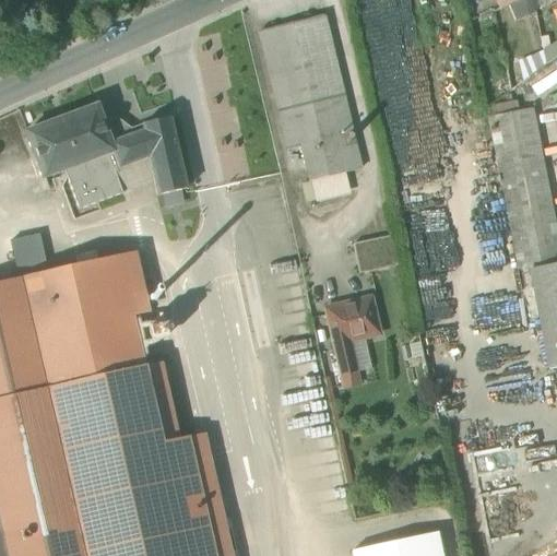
[(312,179),(346,170),(362,167),(324,13),(261,28),(289,148),(304,144),(312,179)]
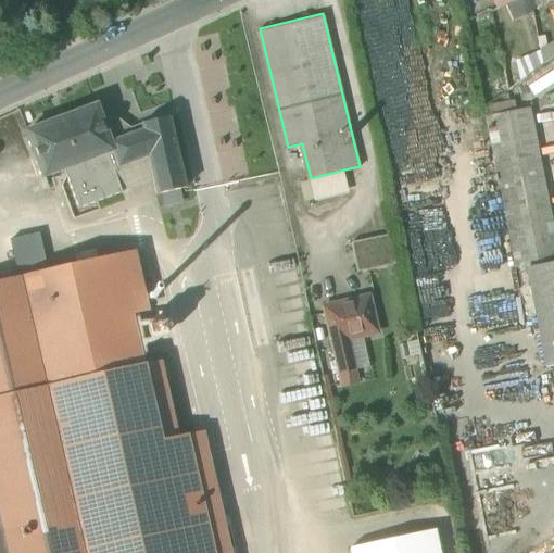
[(45,175),(65,167),(90,158),(97,175),(115,167),(150,155),(149,154),(150,154),(145,129),(111,141),(103,120),(97,104),(27,130),(45,175)]
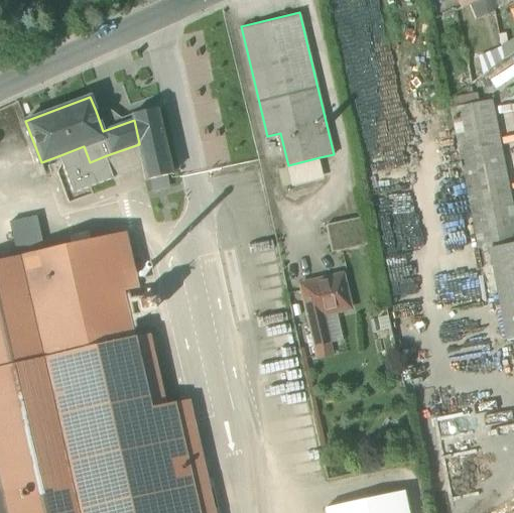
[(488,292),(499,289),(491,247),(513,242),(513,209),(492,98),(452,106),(488,292)]
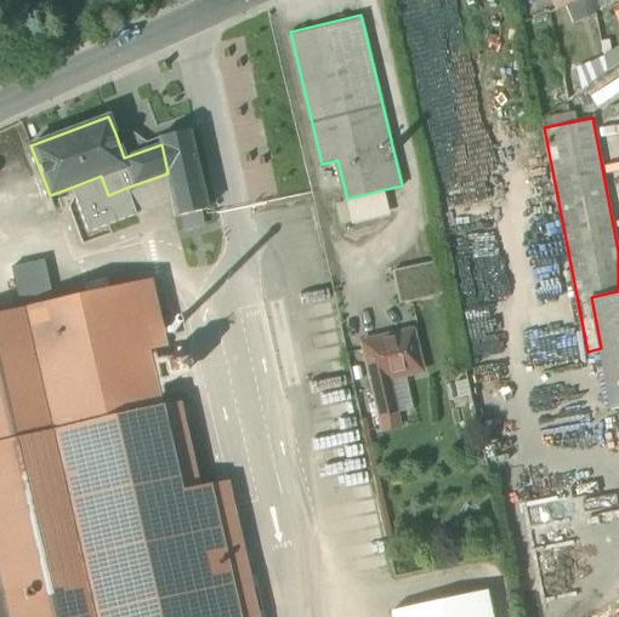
[(131,127),(115,133),(124,158),(162,144),(160,136),(147,141),(131,127)]
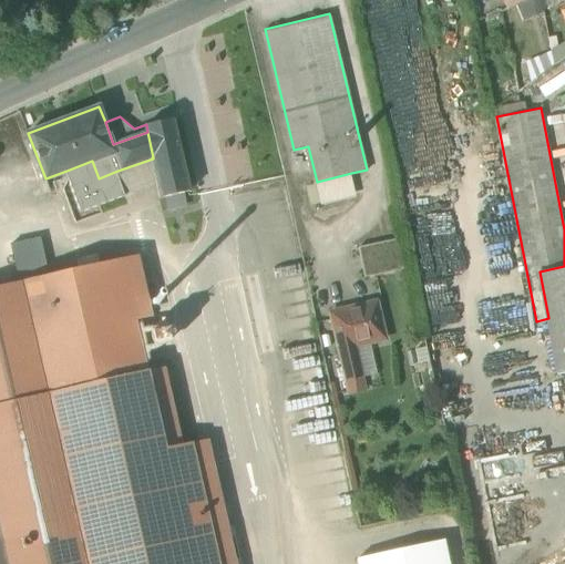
[(146,124),(147,132),(153,157),(152,157),(153,159),(157,178),(161,196),(189,190),(173,118),(146,124)]
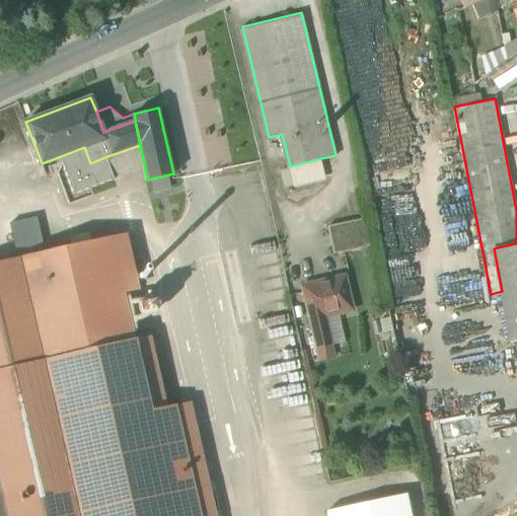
[(140,145),(107,156),(114,173),(144,163),(140,145)]
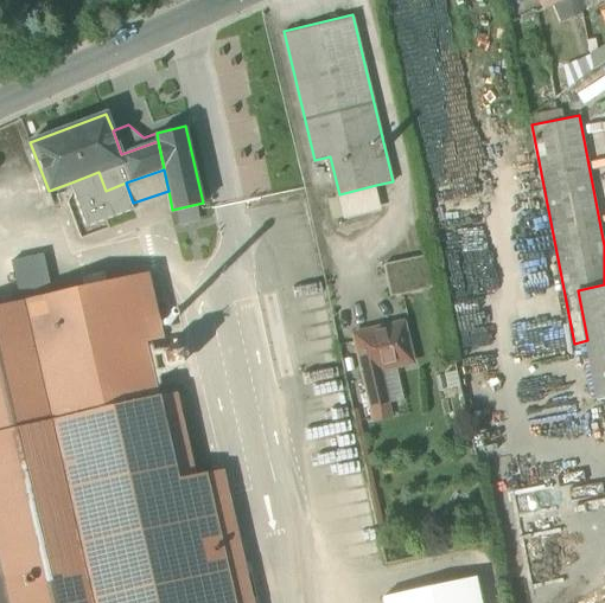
[(135,207),(133,203),(126,183),(106,191),(99,172),(71,183),(88,225),(135,207)]
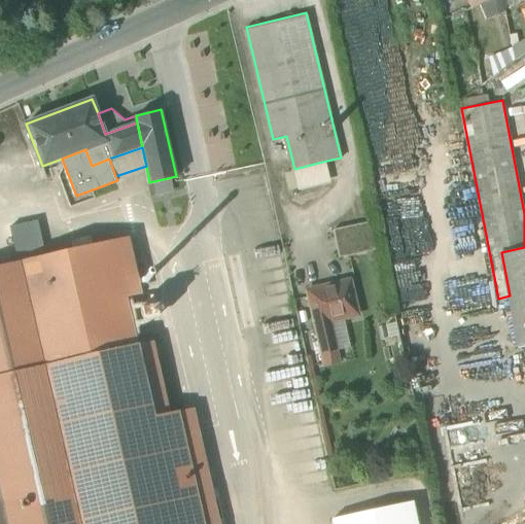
[(330,180),(326,161),(294,169),(300,187),(330,180)]
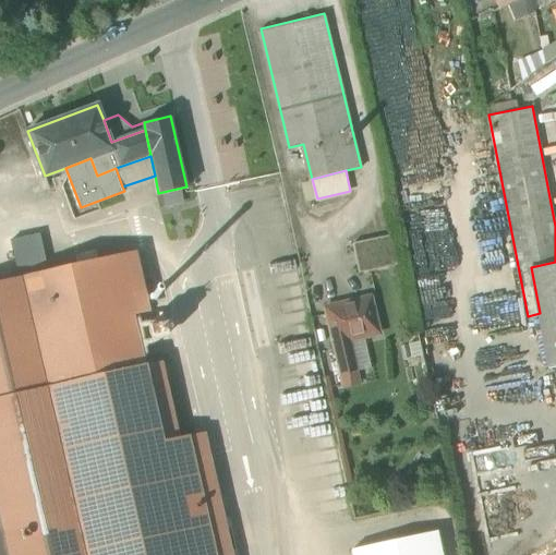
[(354,241),(361,270),(398,263),(391,233),(354,241)]
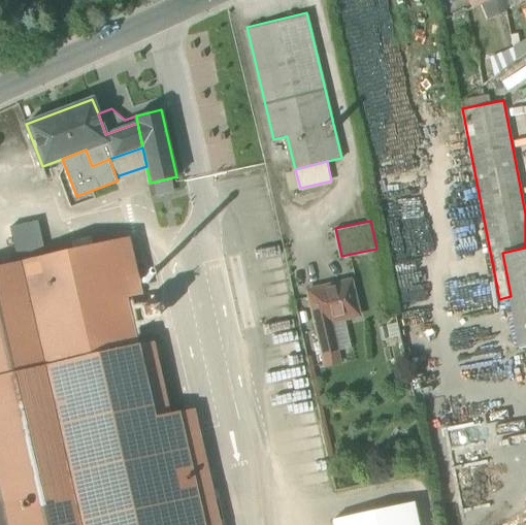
[(131,236),(111,240),(125,297),(144,293),(131,236)]
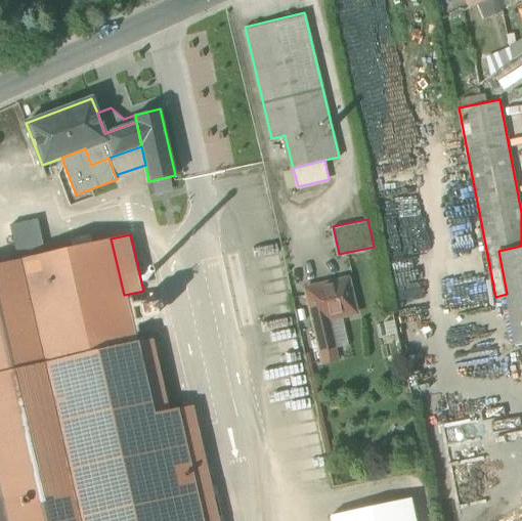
[(111,239),(0,264),(0,503),(4,520),(221,520),(214,487),(212,488),(211,485),(193,489),(175,408),(170,409),(150,415),(134,342),(124,295),(111,239)]
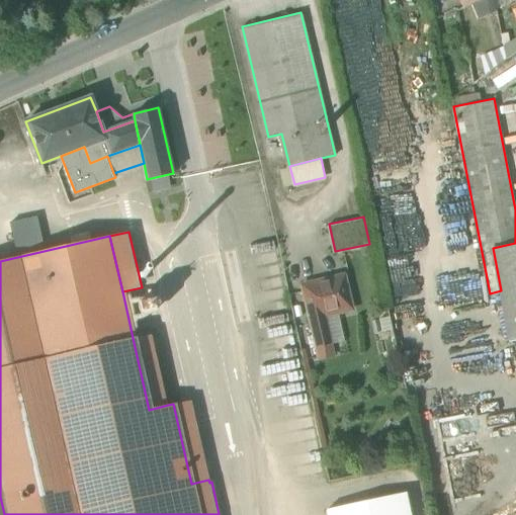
[(515,243),(493,248),(501,290),(510,341),(515,340),(515,243)]
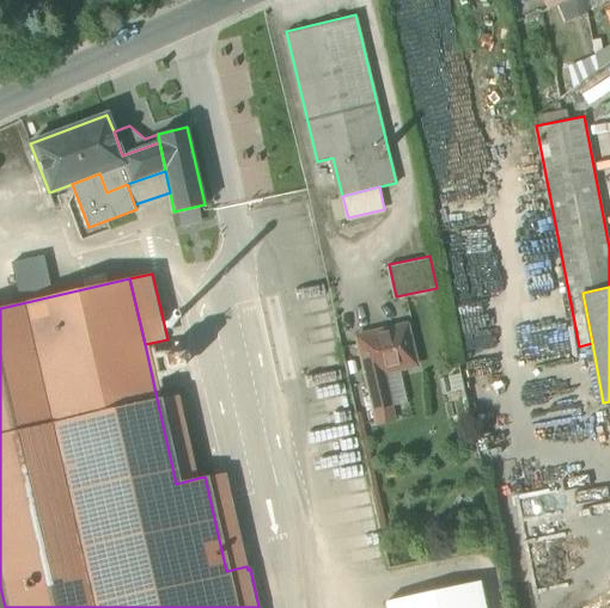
[(358,335),(374,409),(385,406),(392,405),(384,372),(418,364),(408,323),(358,335)]
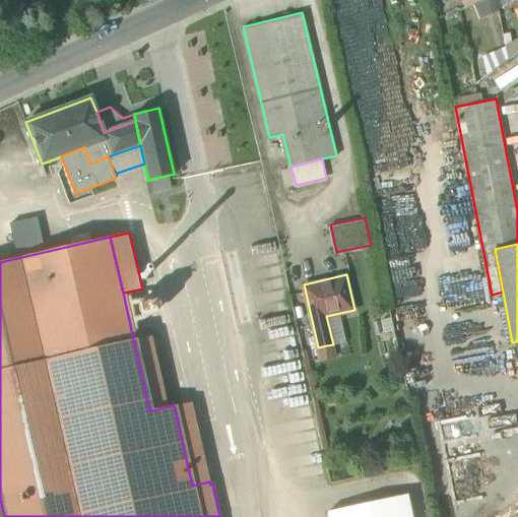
[(139,303),(142,314),(156,311),(153,300),(139,303)]
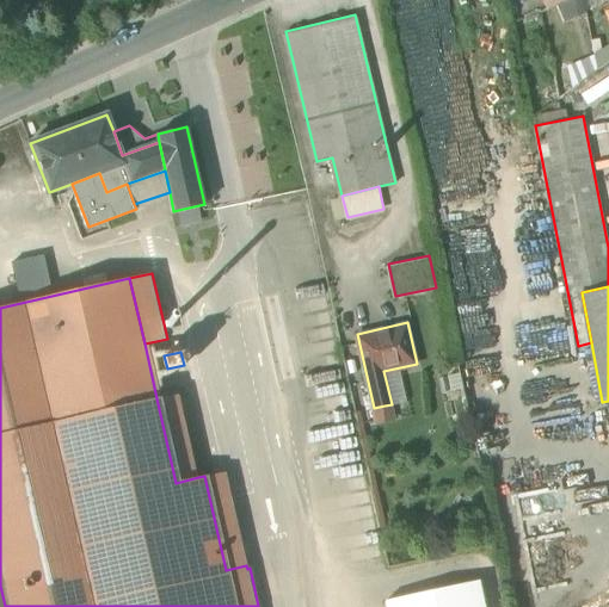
[(179,394),(157,398),(176,483),(198,477),(179,394)]
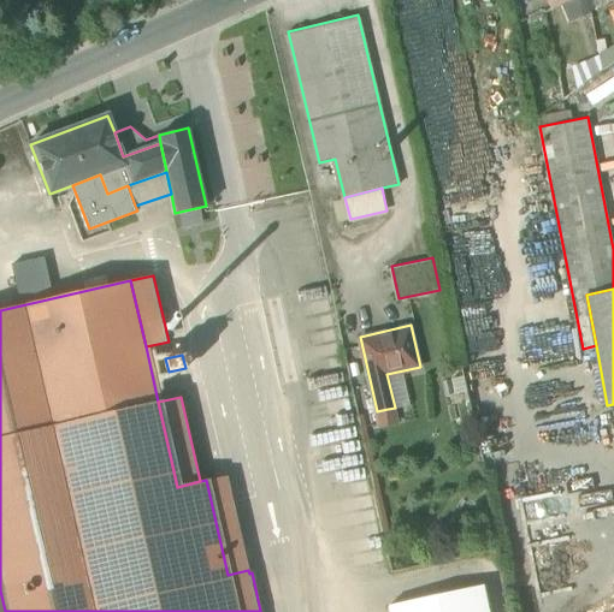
[(377,411),(381,423),(391,421),(388,409),(377,411)]
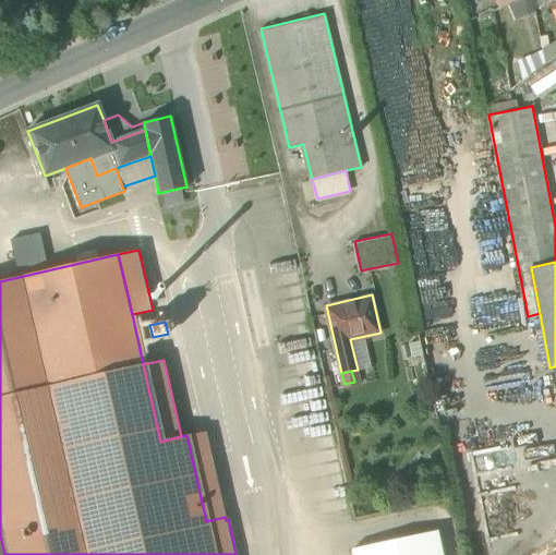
[(206,431),(186,435),(206,521),(225,517),(206,431)]
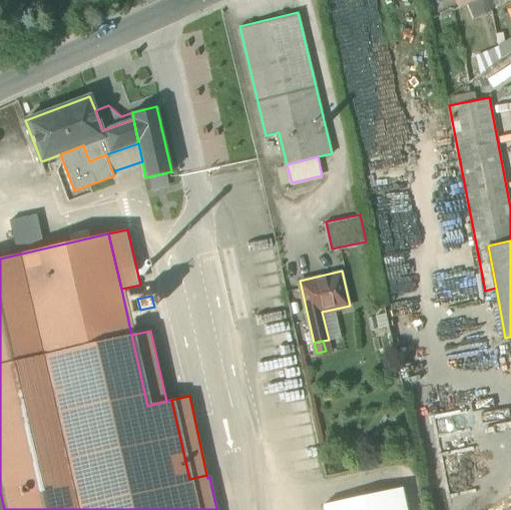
[(407,509),(403,486),(324,503),(325,509),(407,509)]
